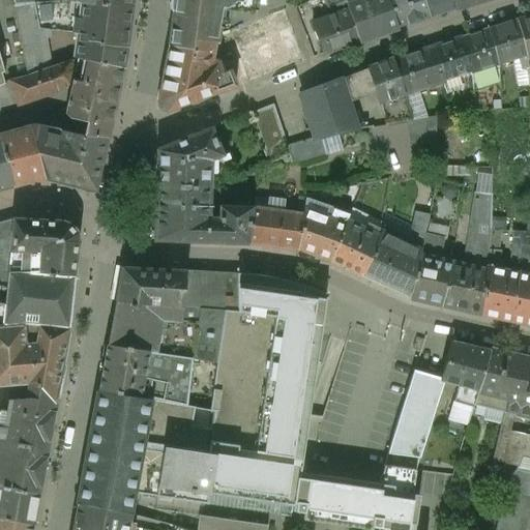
[(72,0),(70,0),(68,17),(74,18),(72,31),(79,32),(76,57),(79,58),(123,68),(124,60),(131,7),(72,0)]
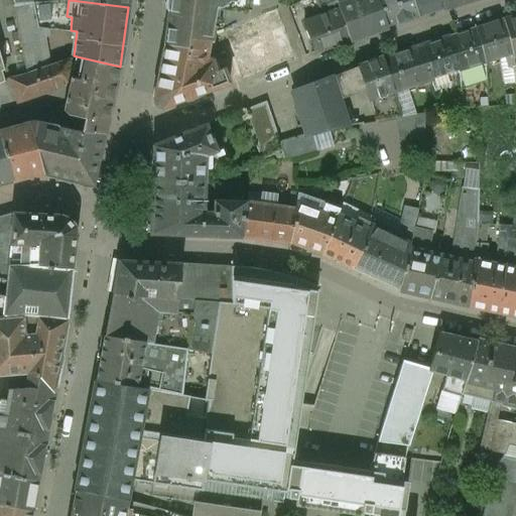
[(167,0),(162,45),(163,45),(163,46),(186,48),(189,39),(210,40),(210,43),(212,43),(217,19),(207,17),(208,9),(245,13),(246,0),(167,0)]
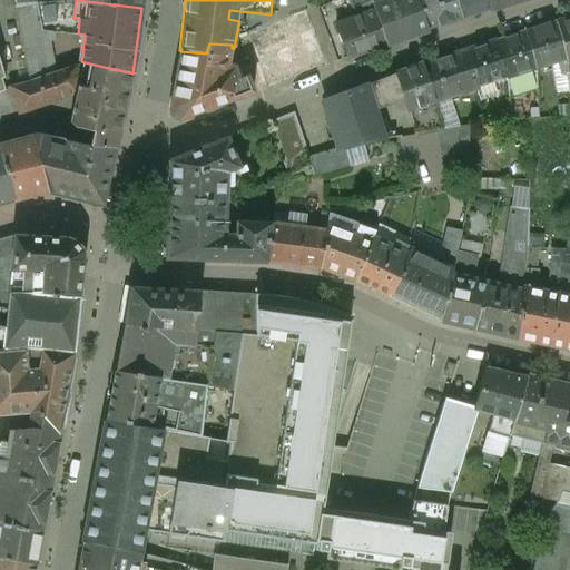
[(371,0),(347,0),(352,10),(372,2),(371,0)]
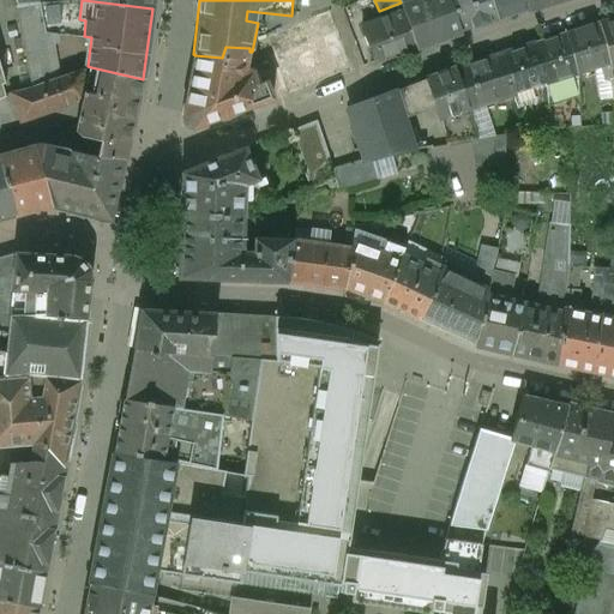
[(399,0),(401,2),(404,12),(405,16),(417,11),(415,4),(414,4),(419,1),(417,0),(399,0)]
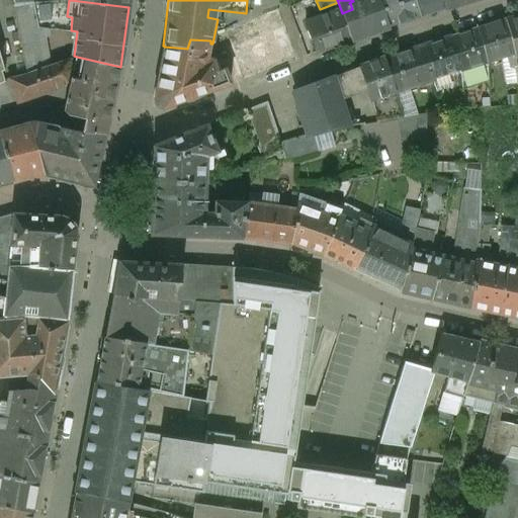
[(359,0),(350,3),(352,9),(342,13),(352,40),(390,27),(379,0),(359,0)]
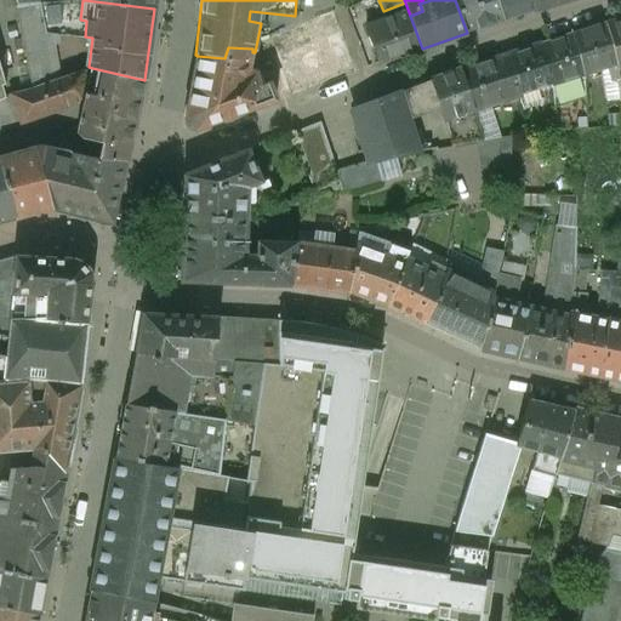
[(455,0),(467,33),(506,20),(499,0),(455,0)]
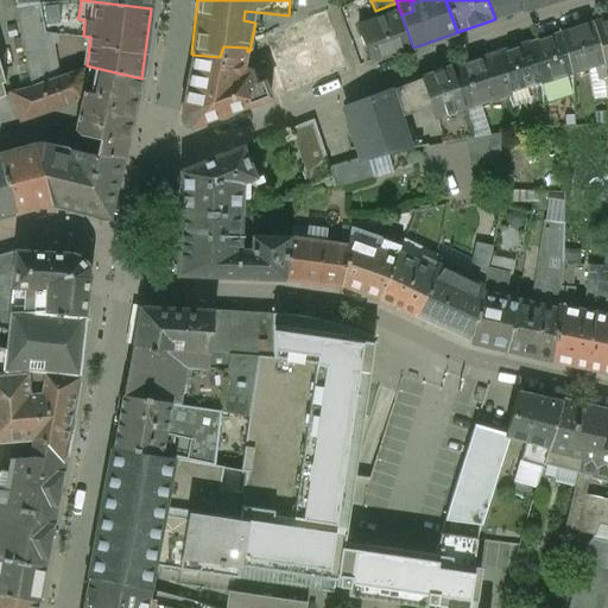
[(520,0),(488,0),(495,19),(524,10),(520,0)]
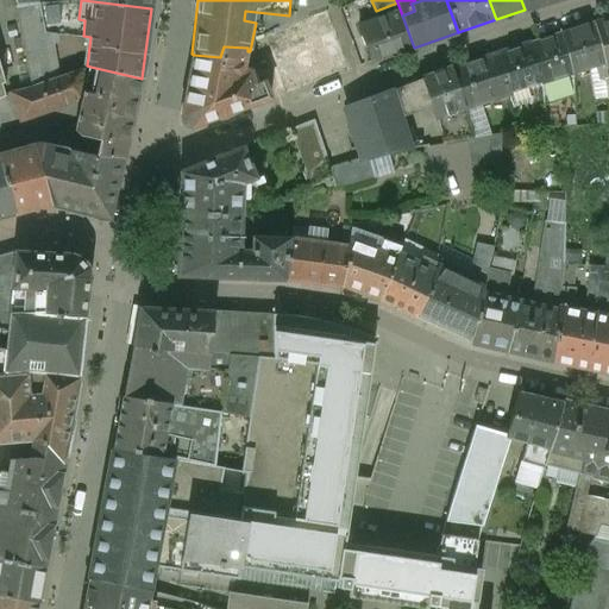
[(521,0),(525,10),(554,0),(521,0)]
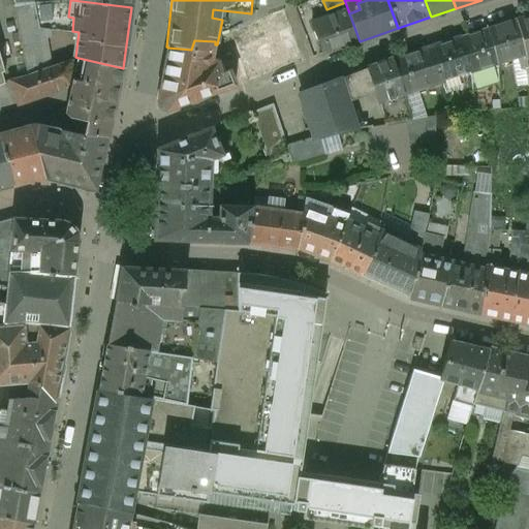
[(44,29),(38,29),(34,3),(14,5),(27,75),(50,67),(44,29)]
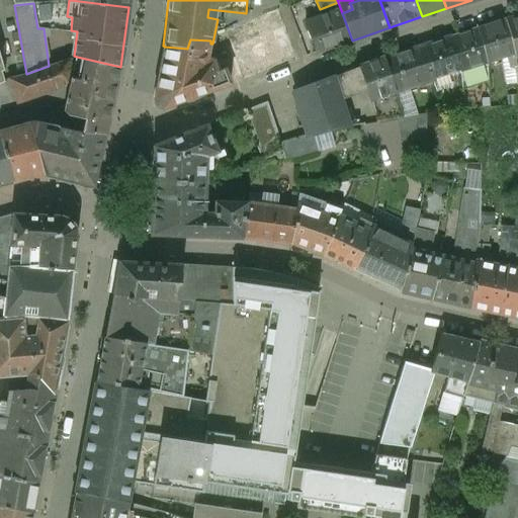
[(341,10),(306,23),(317,53),(352,40),(342,13),(341,10)]
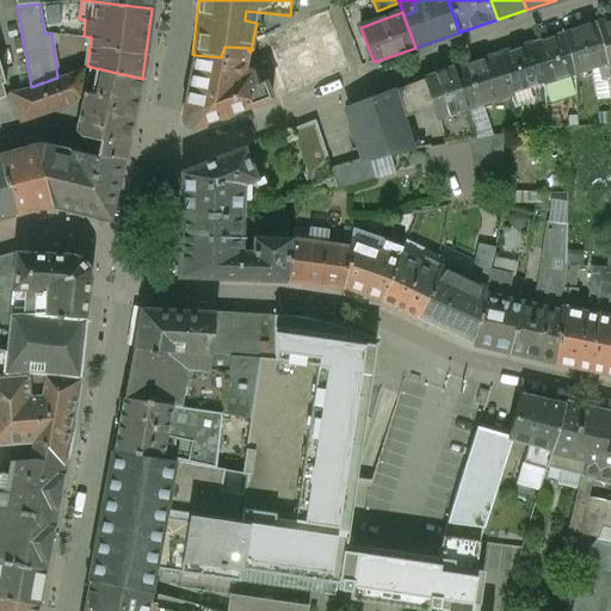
[(610,18),(596,23),(606,65),(609,71),(610,69),(610,18)]
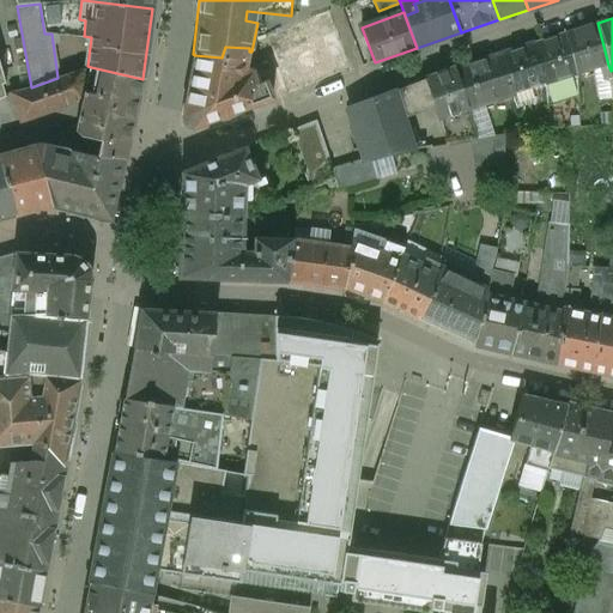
[(608,65),(598,23),(566,32),(578,74),(599,68),(608,65)]
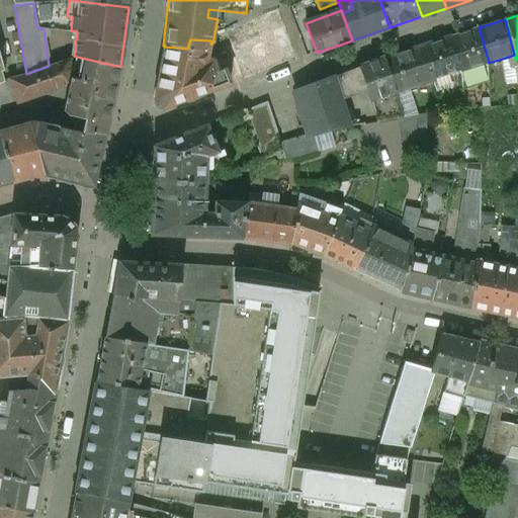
[(479,27),(451,36),(462,70),(462,72),(489,63),(479,27)]
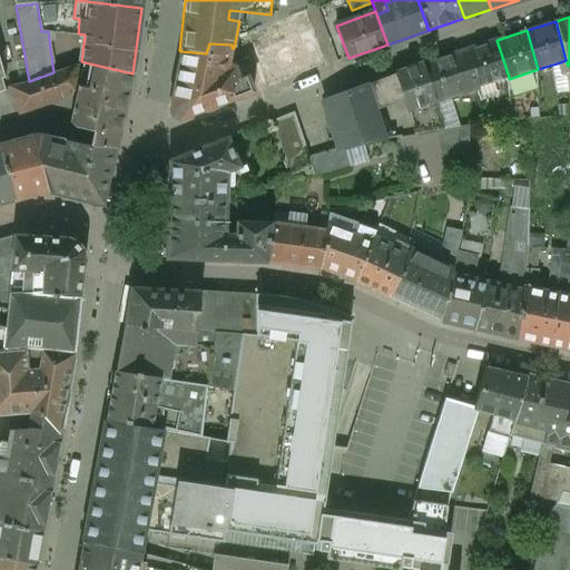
[(311,31),(253,53),(265,88),(325,67),(311,31)]
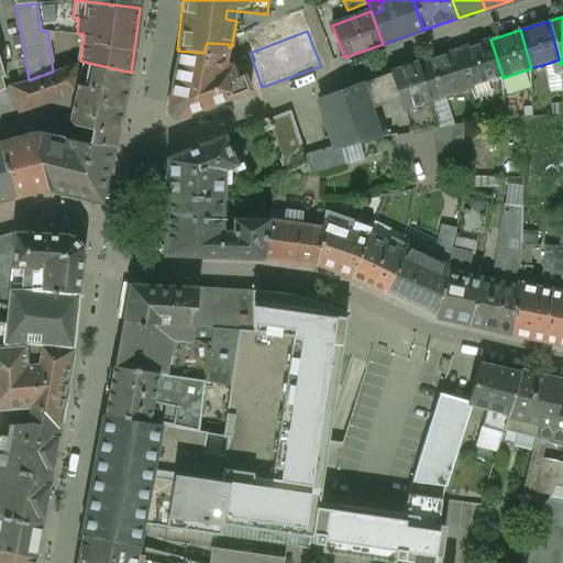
[(490,40),(461,50),(472,86),(503,76),(490,40)]
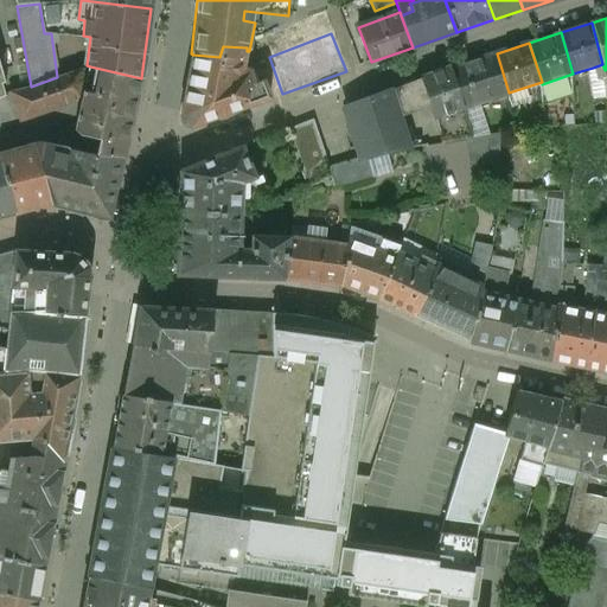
[(223,46),(219,57),(192,55),(180,117),(180,121),(184,126),(187,127),(190,127),(261,102),(261,101),(270,97),(264,81),(255,84),(249,69),(243,68),(247,51),(247,48),(223,46)]
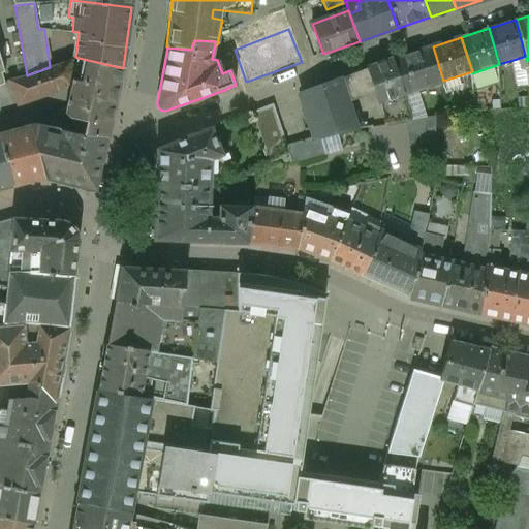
[(433,47),(393,59),(405,95),(444,83),(443,81),(433,47)]
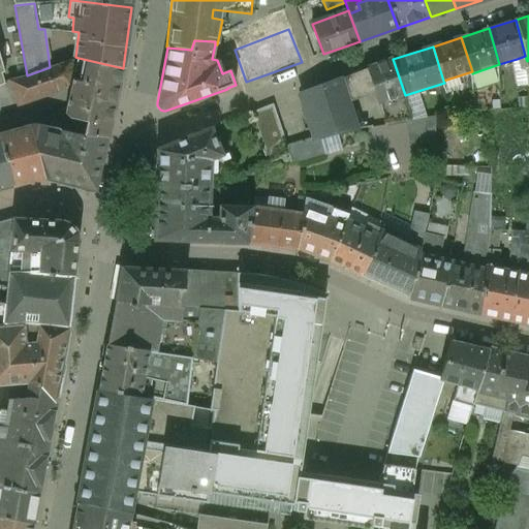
[(525,56),(517,59),(521,70),(526,68),(525,62),(527,61),(525,56)]
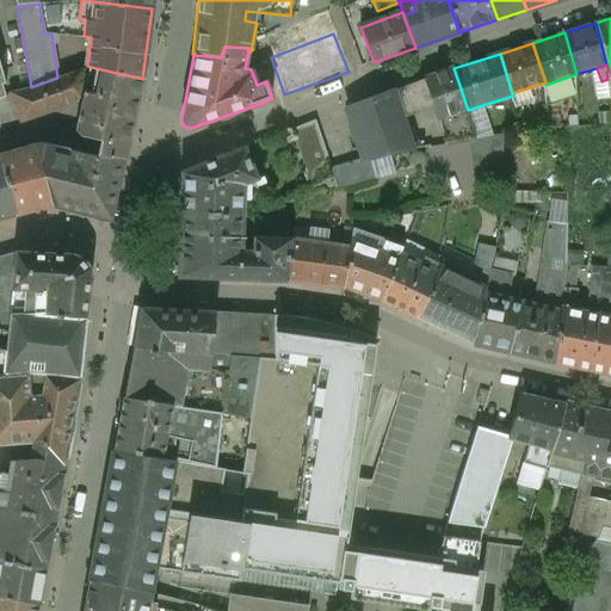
[(142,79),(91,67),(87,80),(82,100),(76,133),(81,137),(102,141),(99,156),(124,158),(142,79)]
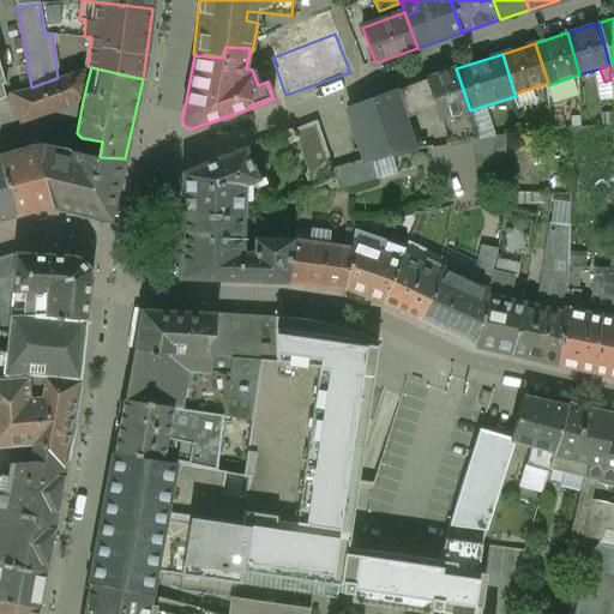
[(456,68),(397,91),(416,149),(479,139),(470,110),(456,68)]
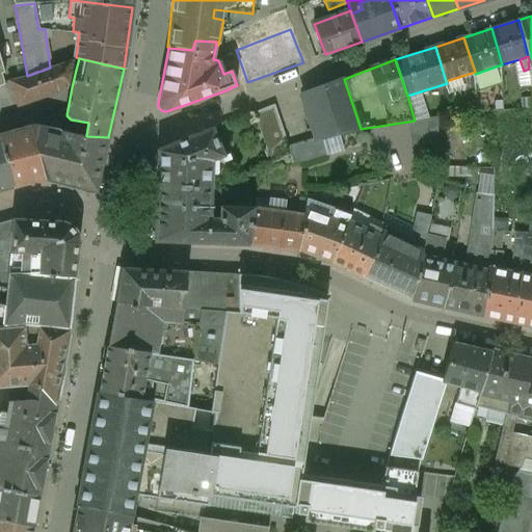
[(27,76),(8,80),(9,82),(18,103),(19,105),(72,87),(76,70),(72,60),(27,76)]
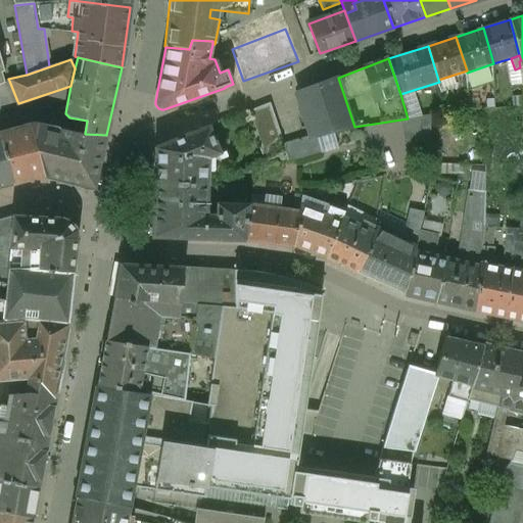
[(338,78),(297,93),(310,136),(315,135),(331,130),(354,127),(338,78)]
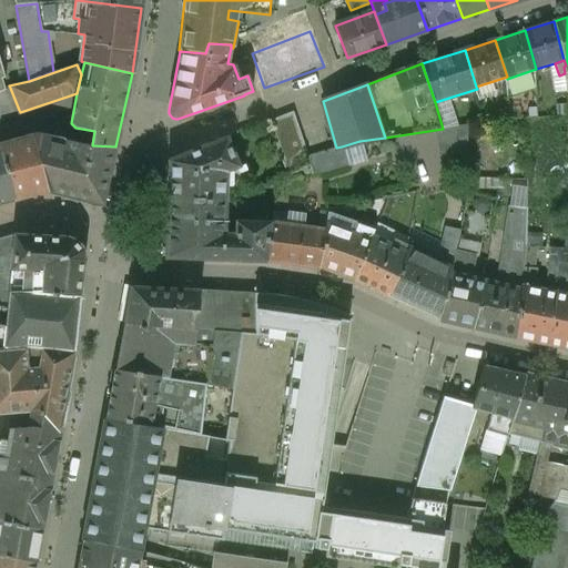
[(10,88),(0,92),(0,115),(19,110),(10,88)]
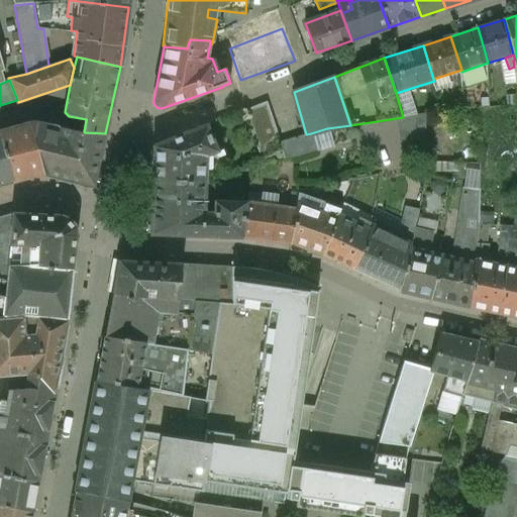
[(453,87),(434,88),(435,106),(454,105),(453,87)]
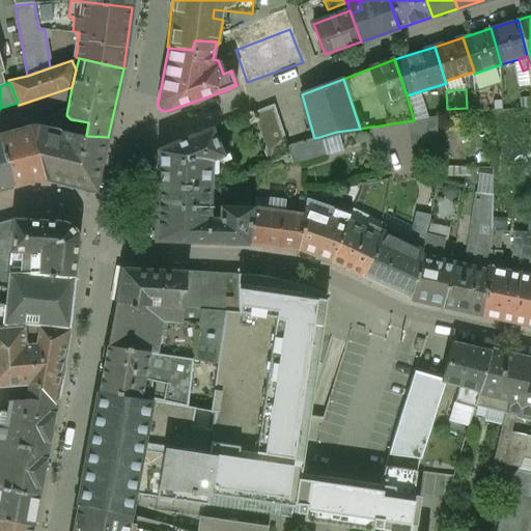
[(274,105),(250,114),(269,166),(289,156),(287,147),(288,146),(274,105)]
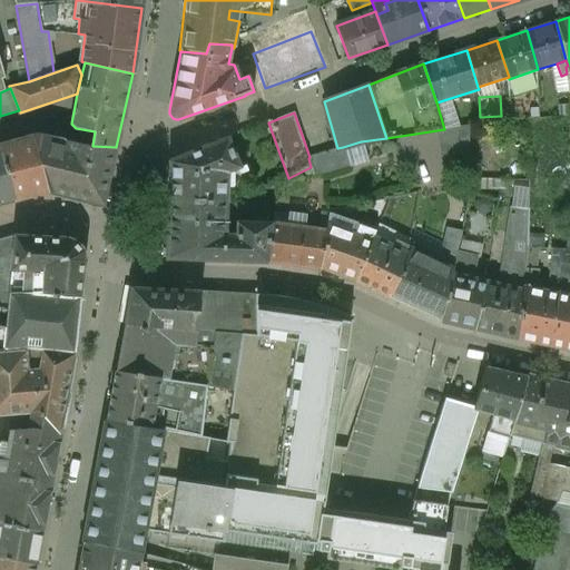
[(90,146),(56,139),(42,136),(35,138),(49,190),(102,205),(116,147),(92,146),(90,146)]
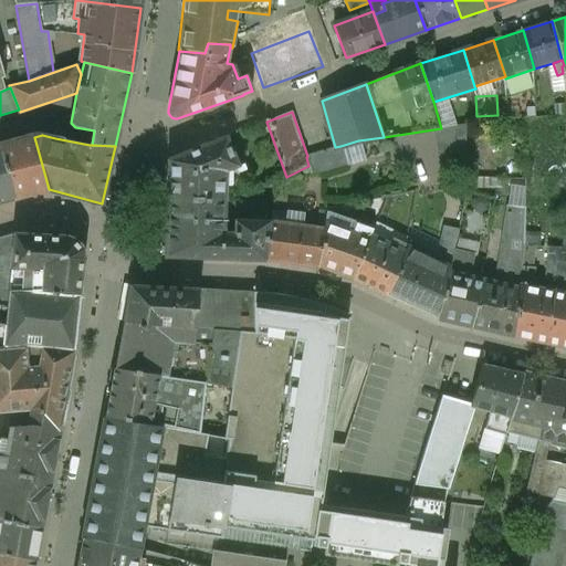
[(34,137),(0,145),(0,153),(12,192),(13,198),(49,189),(34,137)]
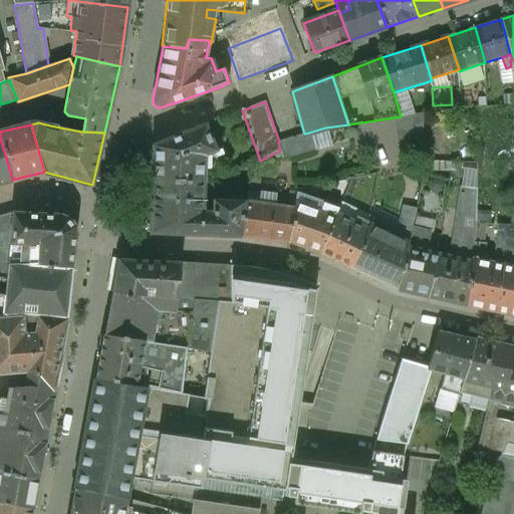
[(205,125),(153,146),(152,181),(203,182),(204,155),(215,151),(205,125)]
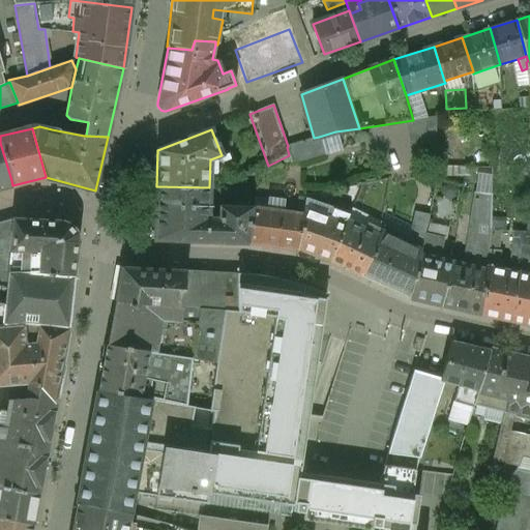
[(314,138),(289,146),(288,146),(287,147),(289,155),(291,165),(325,155),(319,137),(314,138)]
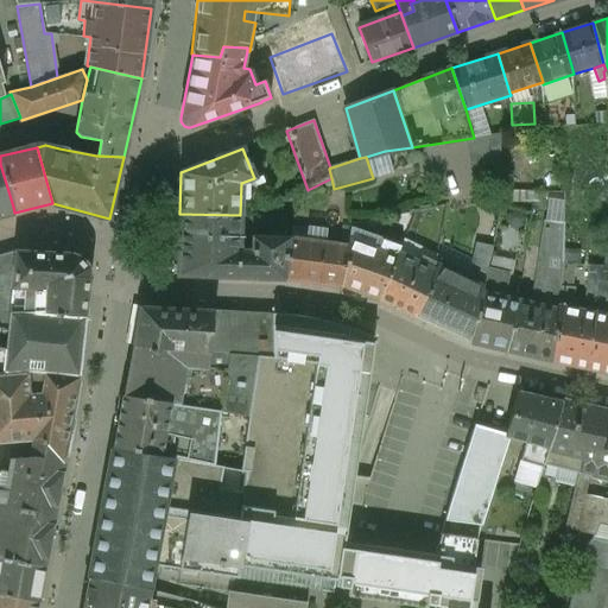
[(0,209),(13,207),(0,164),(0,209)]
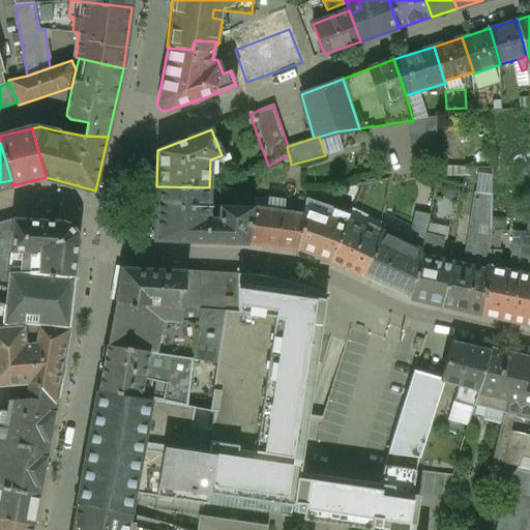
[(209,187),(156,186),(154,240),(207,242),(208,219),(209,187)]
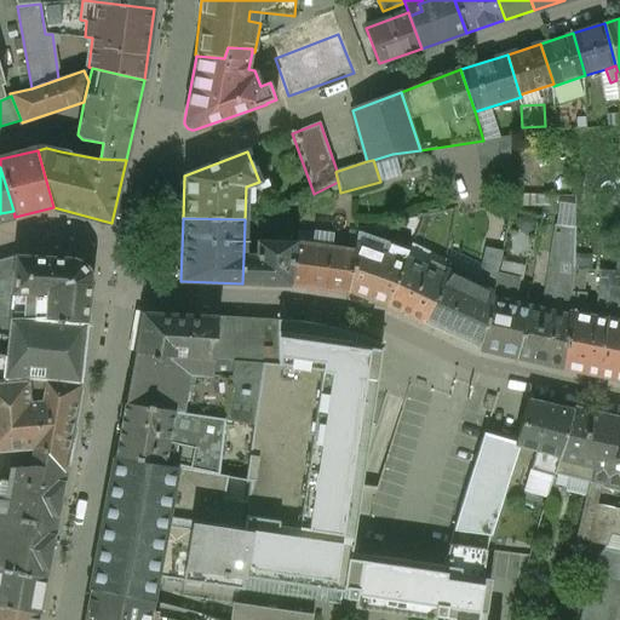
[(556,227),(545,300),(547,309),(547,310),(568,315),(569,313),(570,291),(573,270),(574,256),(574,229),(556,227)]
